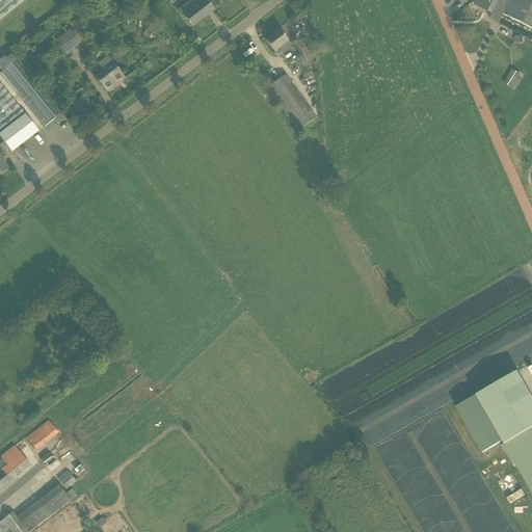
[(0,0),(0,132),(24,113),(0,84),(0,21),(26,0),(0,0)]
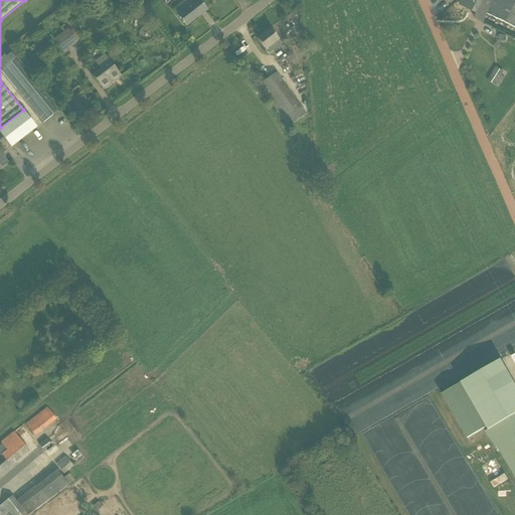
[(207,10),(198,0),(162,0),(166,5),(171,0),(184,0),(173,10),(186,27),(207,10)]
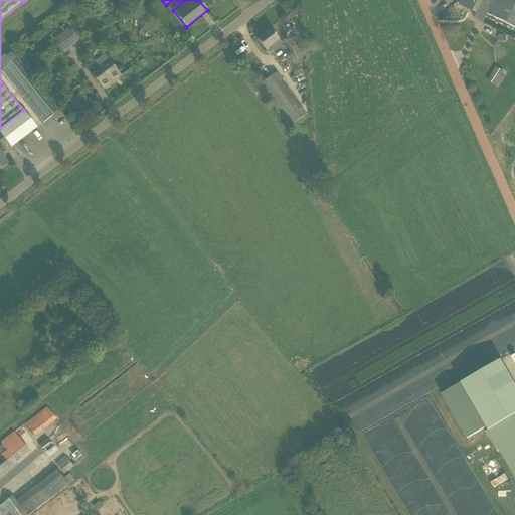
[(487,14),(494,0),(461,0),(459,5),(478,14),(479,11),(487,14)]
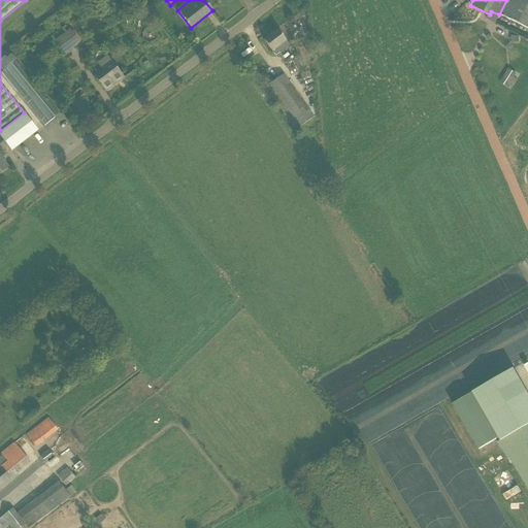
[(527,0),(506,0),(499,14),(527,29),(527,0)]
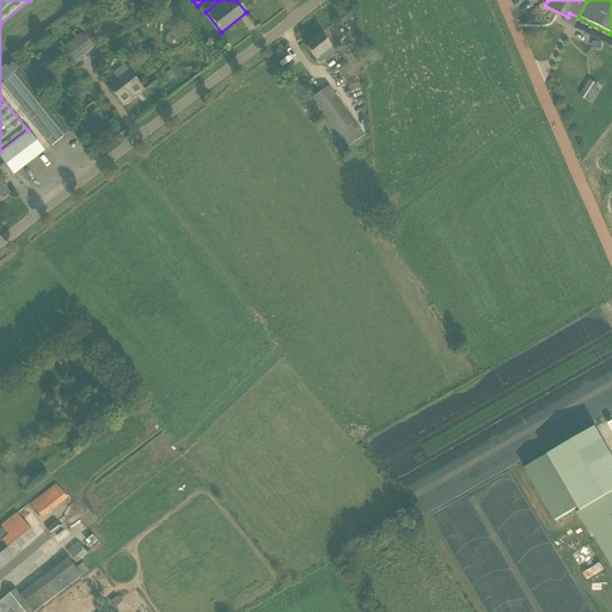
[(93,49),(80,34),(63,48),(75,63),(93,49)]
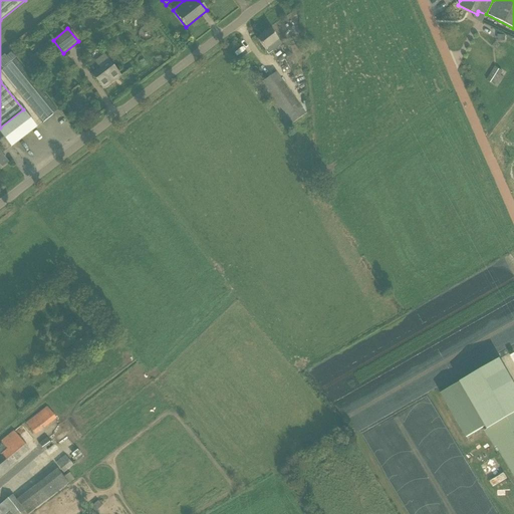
[(270,28),(256,39),(268,53),(272,50),(273,51),(277,48),(277,47),(281,43),(270,28)]
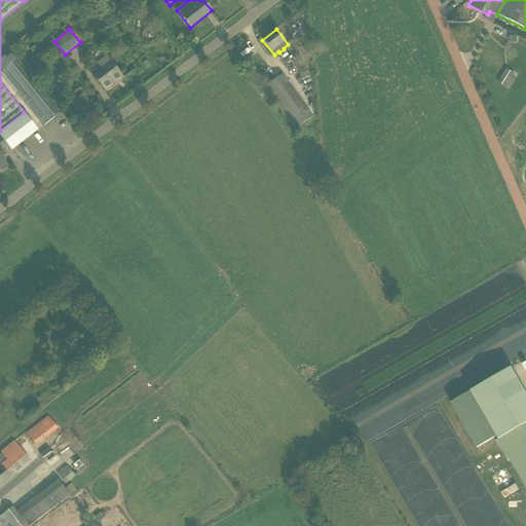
[(292,61),(302,81),(312,76),(303,55),(292,61)]
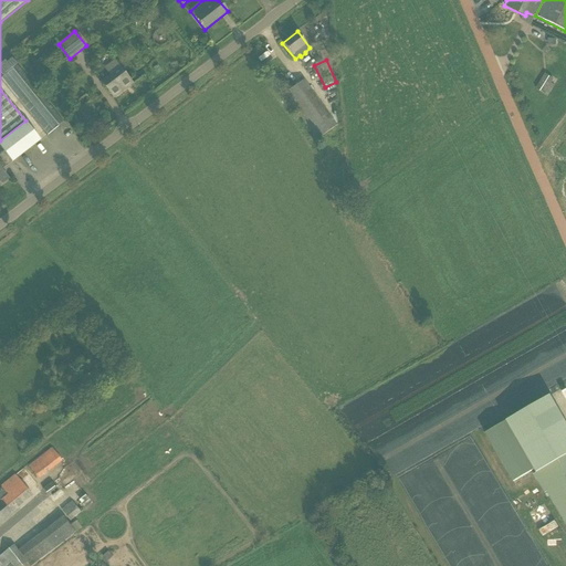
[(133,84),(115,61),(104,69),(109,75),(101,82),(114,98),(133,84)]
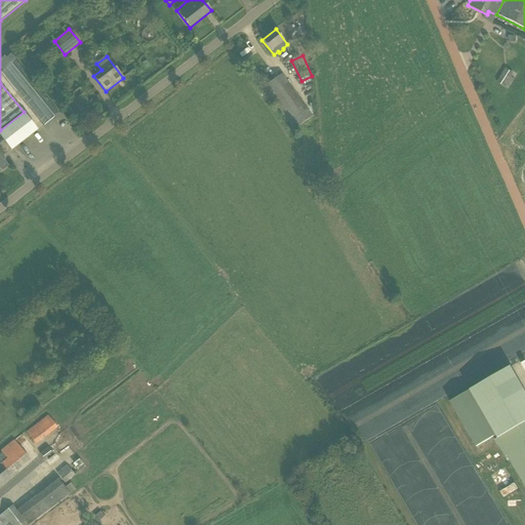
[(54,116),(12,63),(1,72),(29,107),(24,111),(39,129),(54,116)]
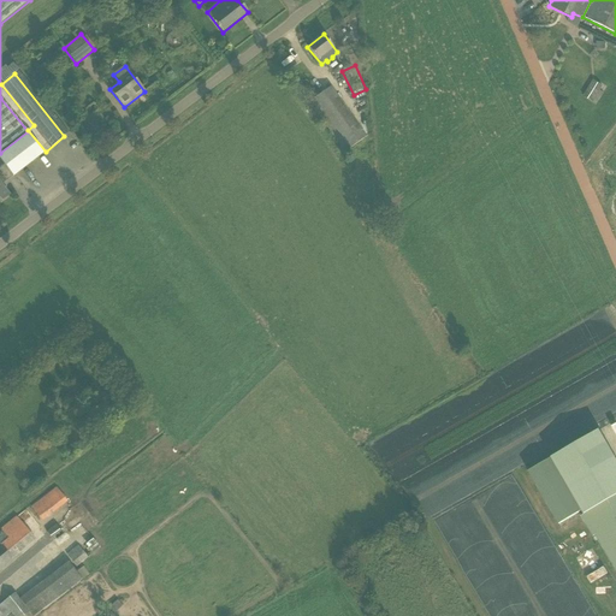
[(593,82),(584,98),(597,106),(604,94),(600,92),(603,88),(593,82)]
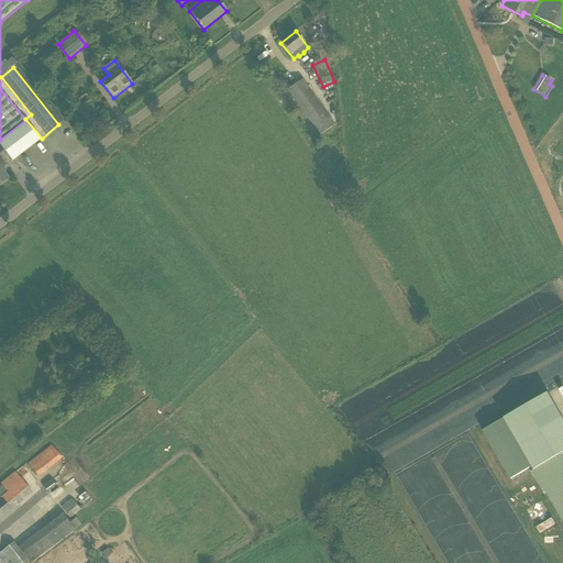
[(283,94),(315,140),(334,125),(302,80),(283,94)]
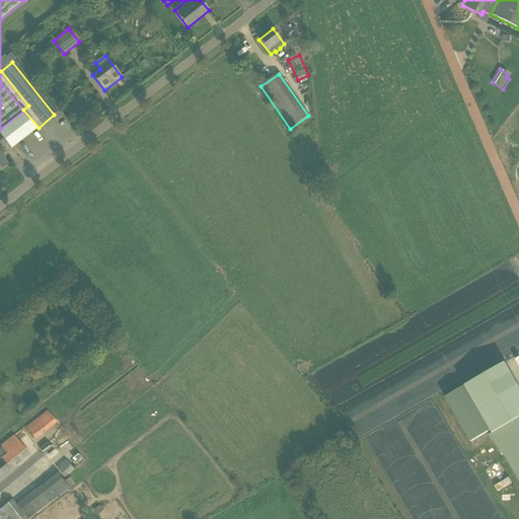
[(36,129),(30,121),(24,113),(0,131),(0,134),(11,148),(11,149),(36,129)]
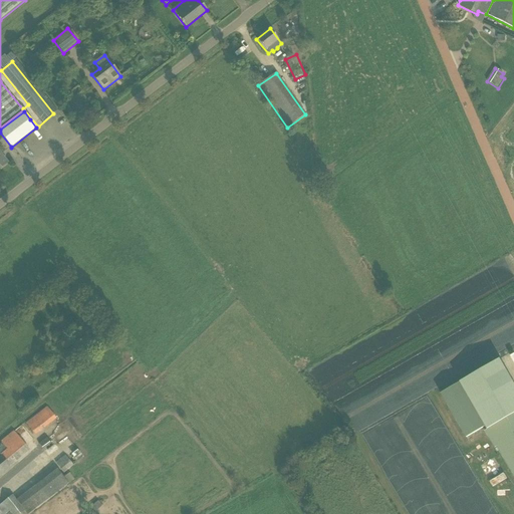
[(0,169),(7,163),(0,153),(0,148),(2,147),(5,151),(11,147),(0,133),(0,169)]
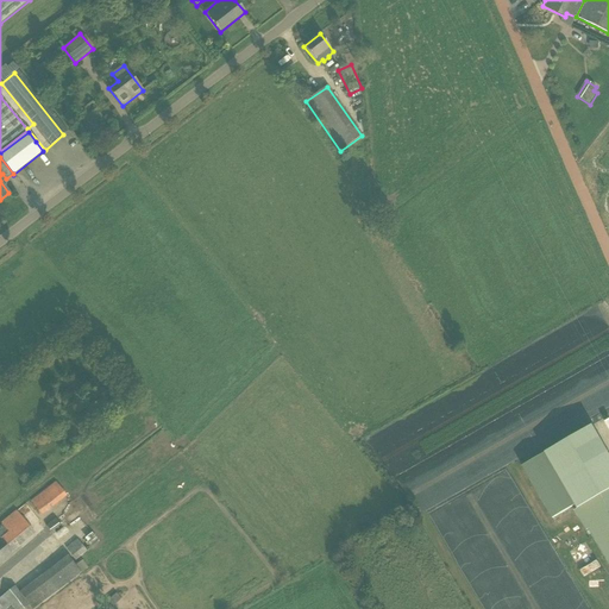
[(544,453),(575,506),(577,509),(608,564),(608,456),(591,426),(544,453)]
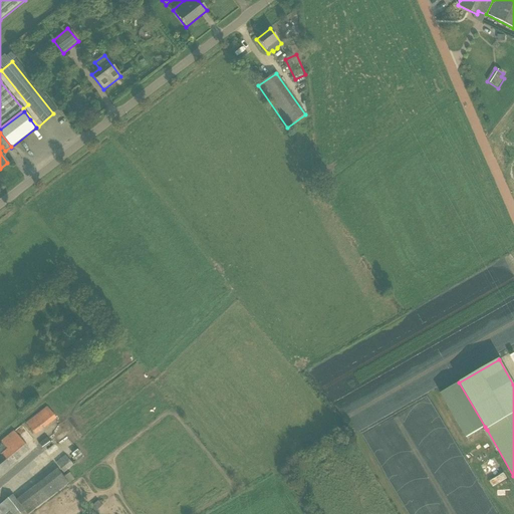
[(466,438),(485,427),(459,382),(441,394),(466,438)]
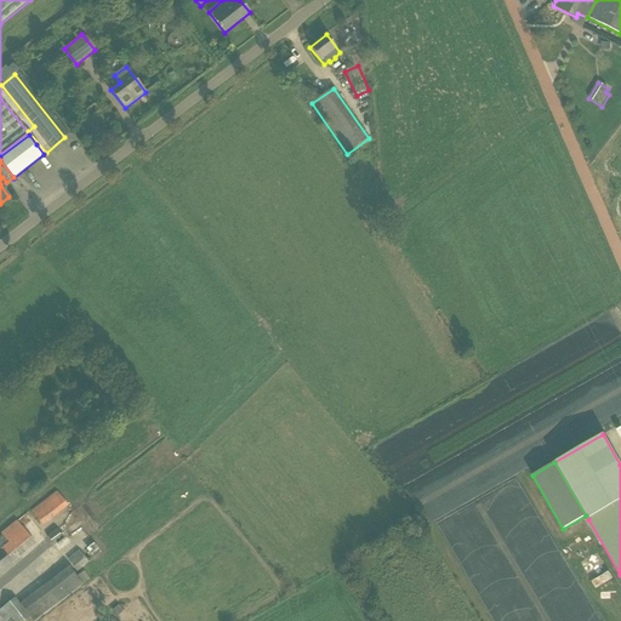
[(57,491),(32,512),(43,527),(68,506),(57,491)]
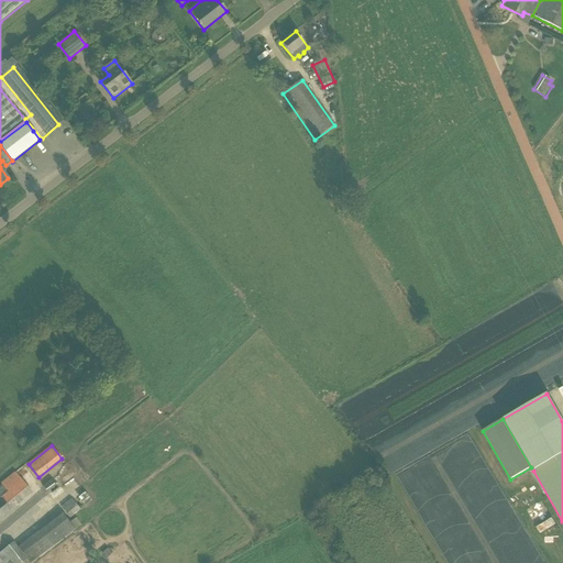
[(0,520),(33,494),(15,472),(1,484),(2,486),(0,487),(0,520)]
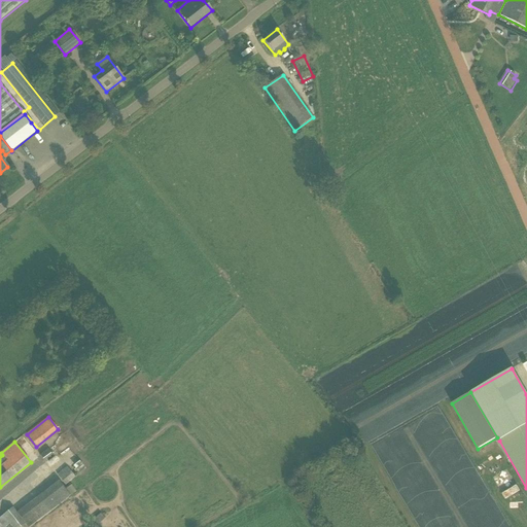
[(55,457),(48,449),(40,456),(45,463),(55,457)]
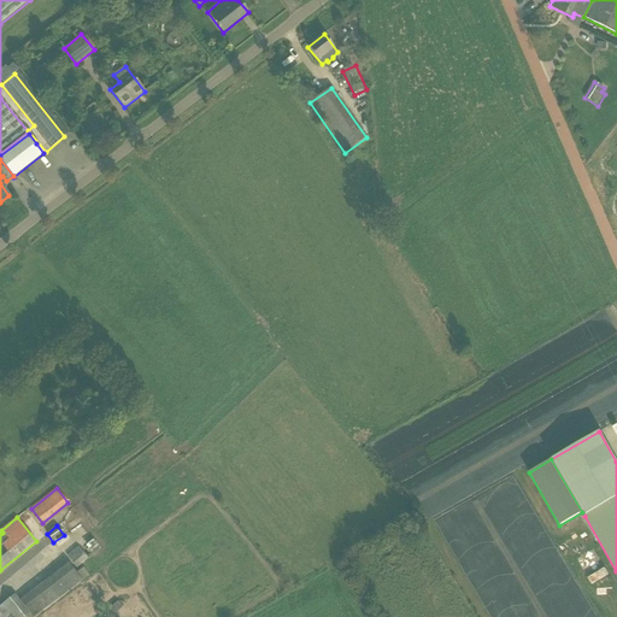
[(77,547),(66,556),(77,568),(88,559),(77,547)]
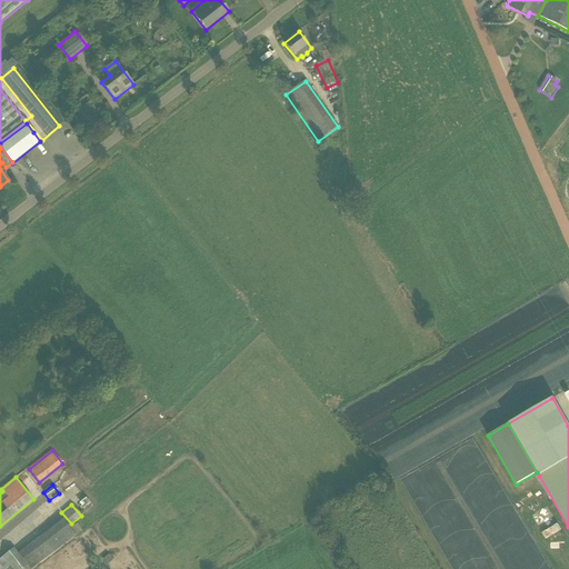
[(535,520),(546,538),(561,529),(557,522),(553,525),(547,513),(535,520)]
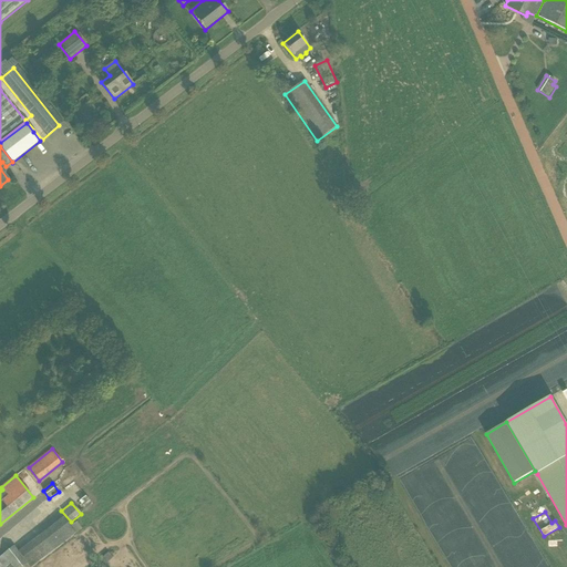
[(13,546),(2,554),(12,566),(31,566),(82,529),(76,522),(70,526),(63,517),(18,550),(13,546)]
